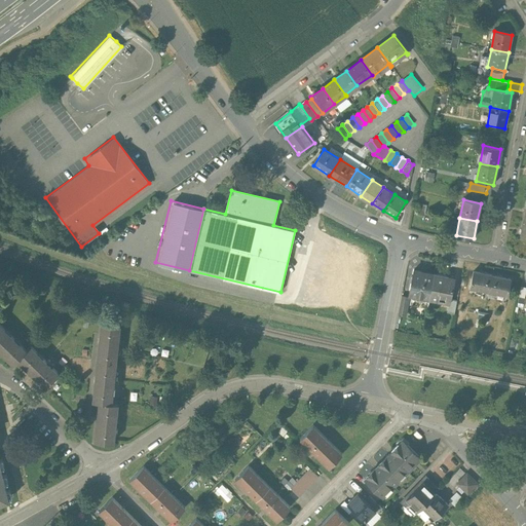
[(434,273),(414,269),(409,294),(429,298),(429,296),(434,273)]
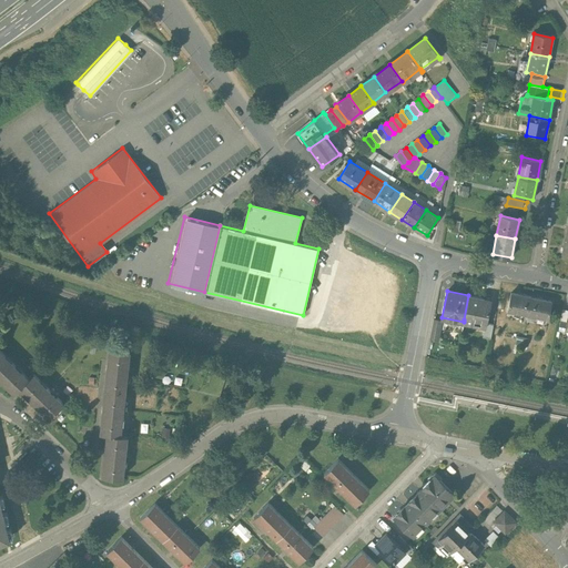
[(530,297),(510,293),(507,310),(527,314),(530,297)]
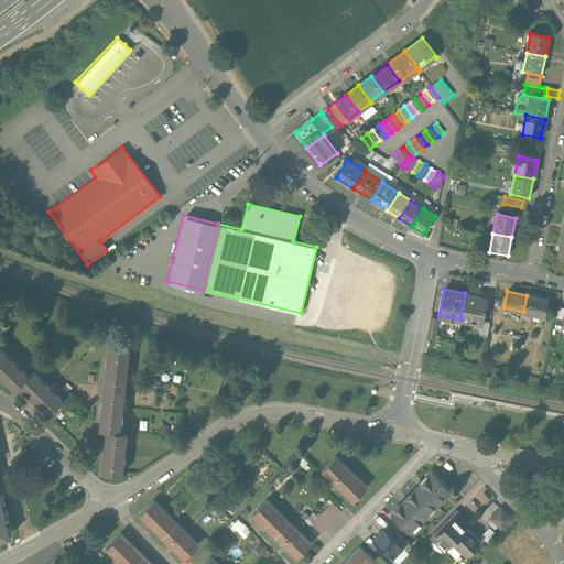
[(480,296),(465,293),(461,317),(475,321),(475,322),(481,323),(483,323),(484,321),(488,297),(481,296),(480,296)]
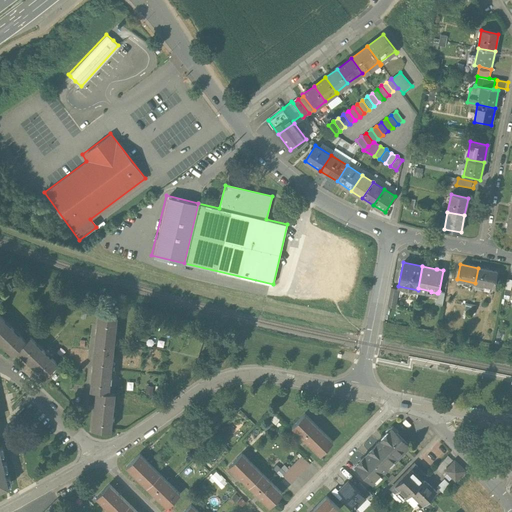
[(497,271),(478,268),(475,283),(494,286),(497,271)]
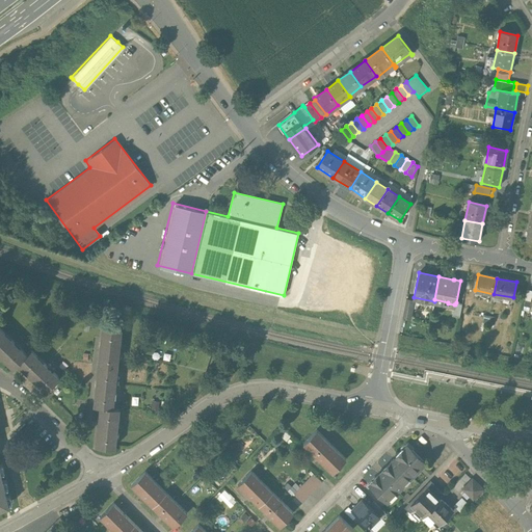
[(414,301),(406,300),(402,318),(410,320),(414,301)]
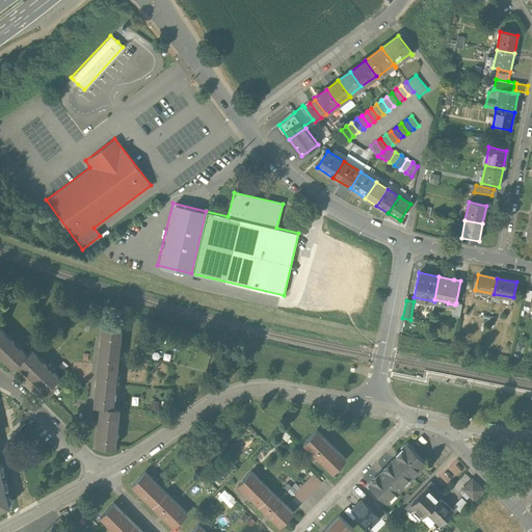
[(455,304),(454,304),(452,316),(459,317),(462,303),(456,302),(455,304)]
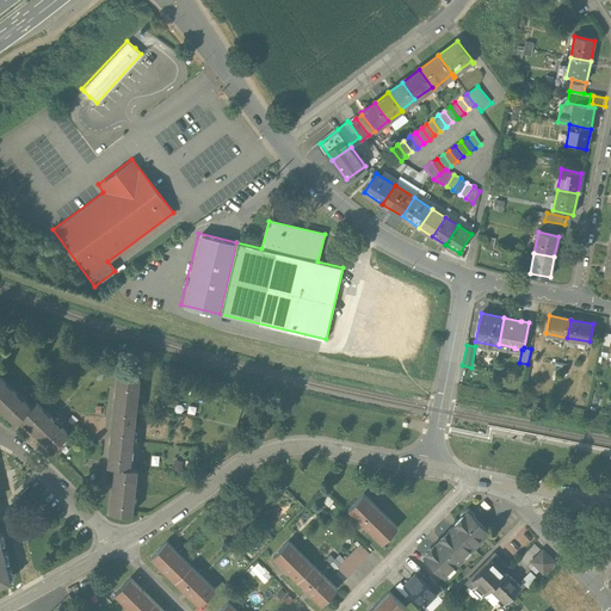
[(113,420),(134,423),(135,423),(135,421),(134,421),(139,377),(140,377),(140,376),(117,374),(117,375),(118,375),(113,419),(112,419),(112,420),(113,420)]
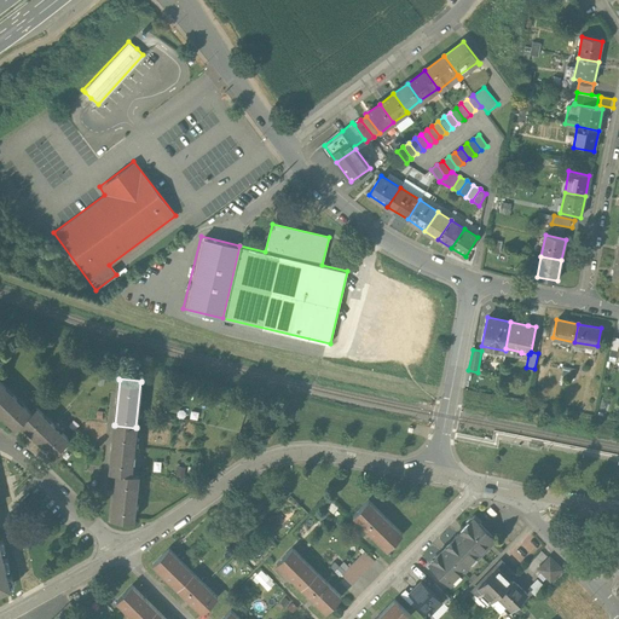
[(21,422),(30,412),(0,382),(0,411),(16,427),(15,427),(16,428),(21,422)]
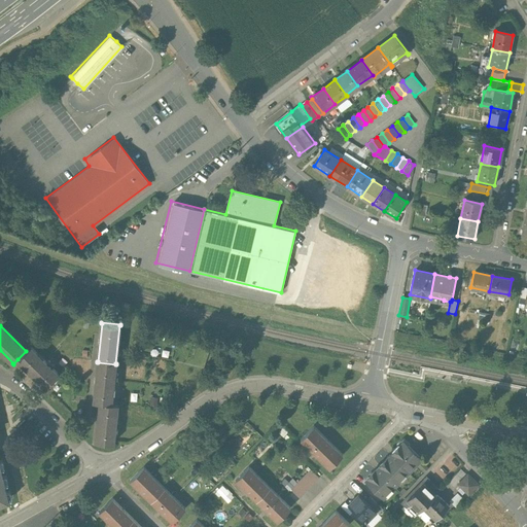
[(26,351),(18,359),(45,386),(44,387),(45,387),(59,373),(58,373),(31,347),(31,346),(26,351)]
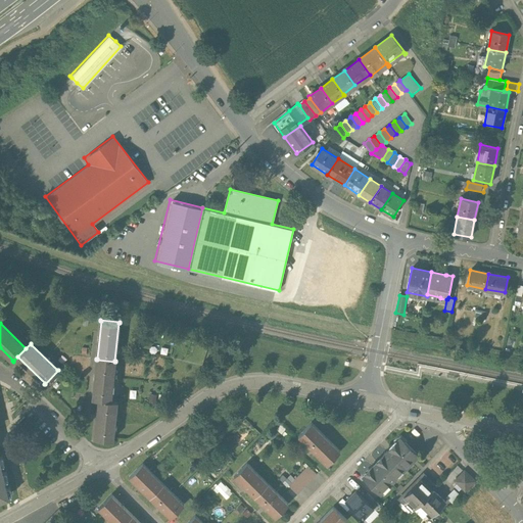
[(114,362),(97,360),(93,397),(92,397),(99,398),(110,399),(114,362)]
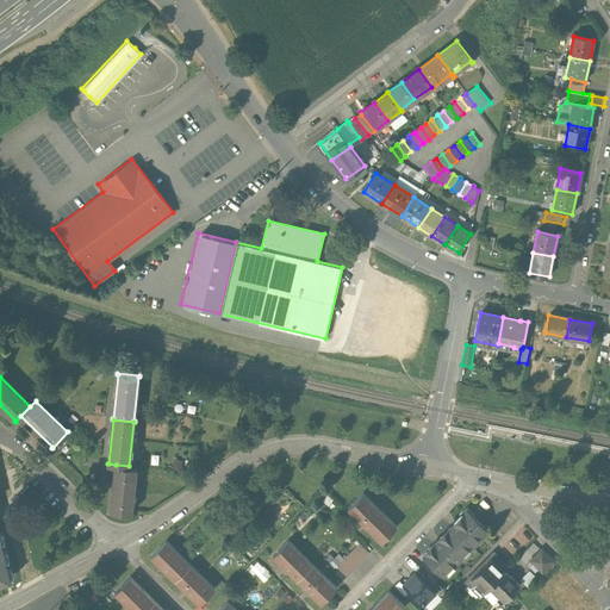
[(129,466),(116,465),(111,509),(110,509),(110,510),(131,512),(131,511),(130,511),(135,467),(136,467),(136,466),(129,466)]
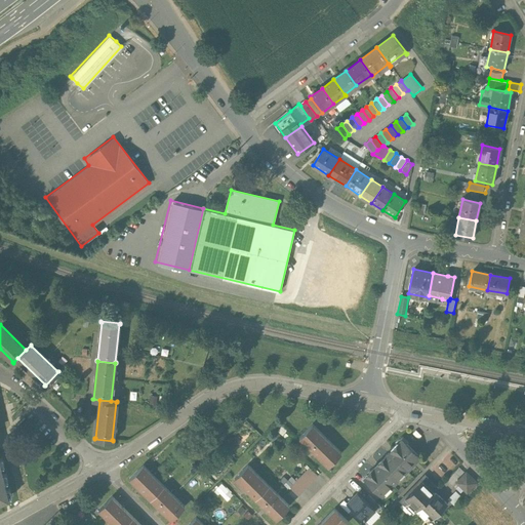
[(340,453),(312,425),(299,437),(328,466),(340,453)]
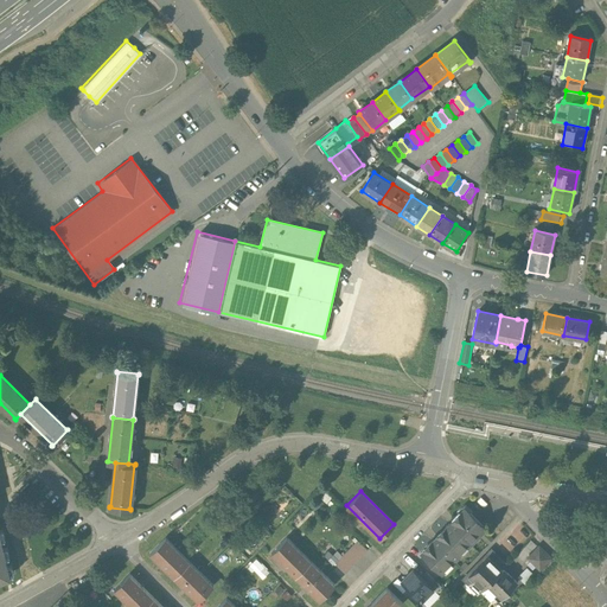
[(484,530),(465,510),(451,524),(468,543),(470,544),(484,530)]
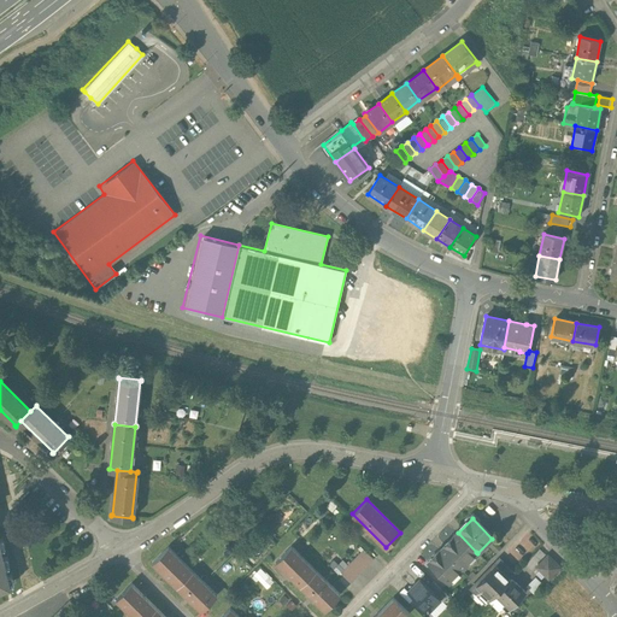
[(453,538),(433,558),(434,560),(430,564),(447,581),(454,574),(470,559),(469,558),(476,552),(459,535),(454,540),(453,538)]
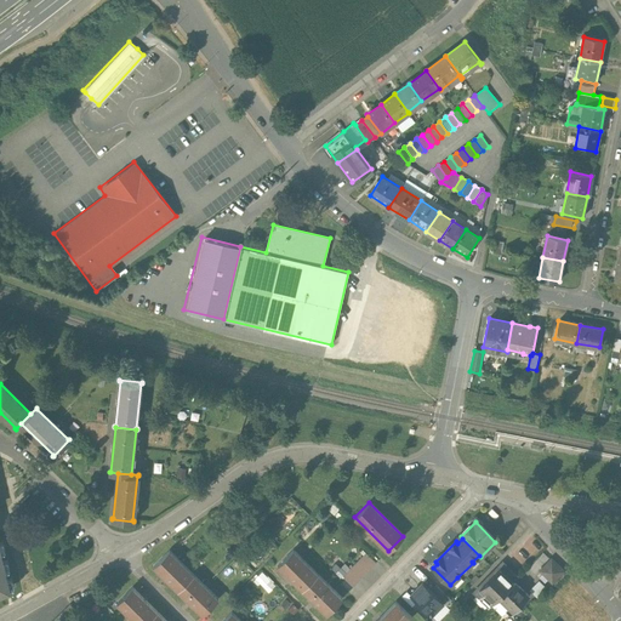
[(285,558),(334,605),(342,598),(294,550),(285,558)]
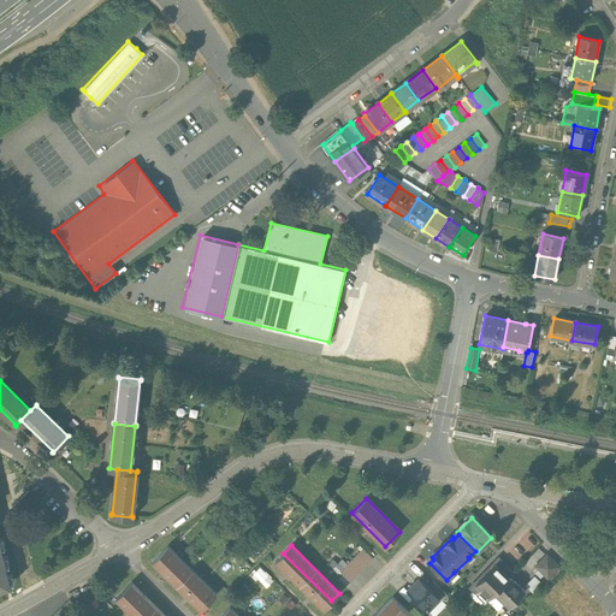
[(177,585),(191,569),(167,546),(153,561),(177,585)]
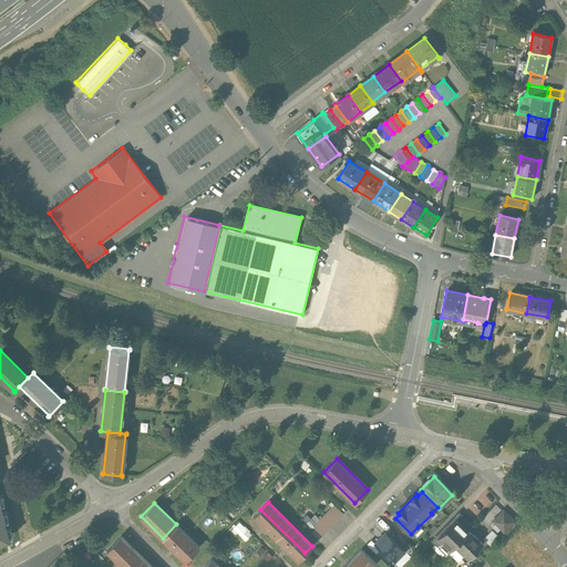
[(334,505),(313,526),(322,535),(343,514),(334,505)]
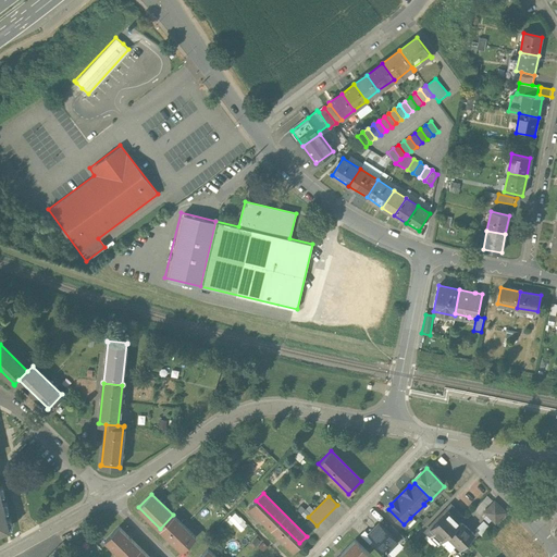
[(299,543),(256,500),(249,507),(293,551),(299,543)]
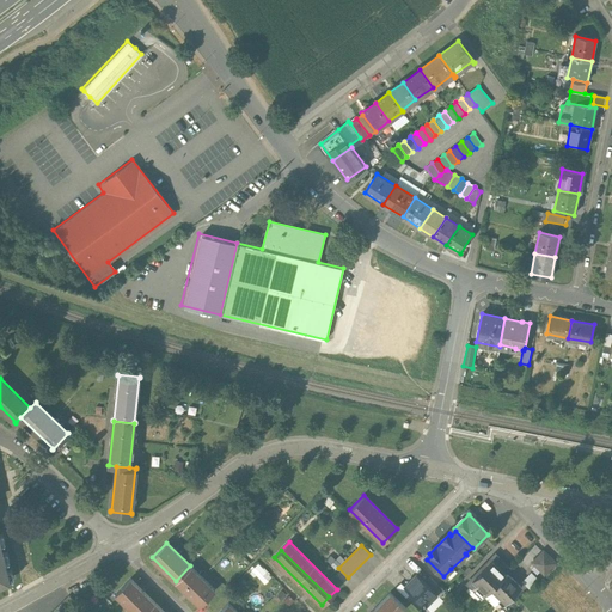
[(542,558),(540,556),(533,563),(544,574),(555,563),(545,555),(542,558)]
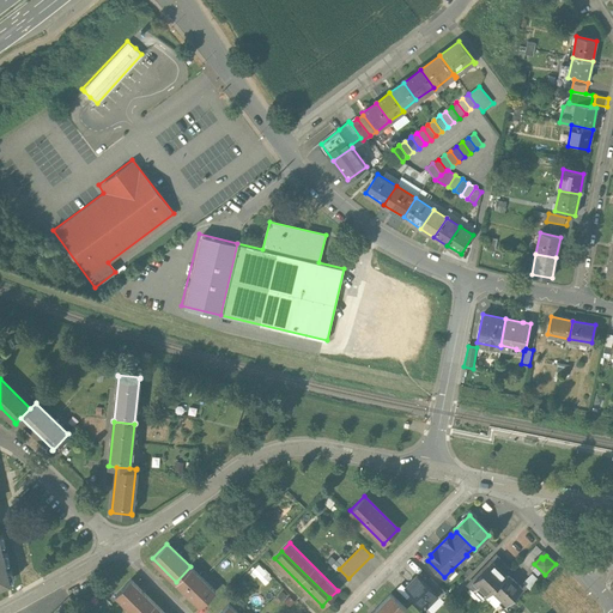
[(496,558),(468,586),(483,600),(492,590),(507,575),(510,571),(496,558)]
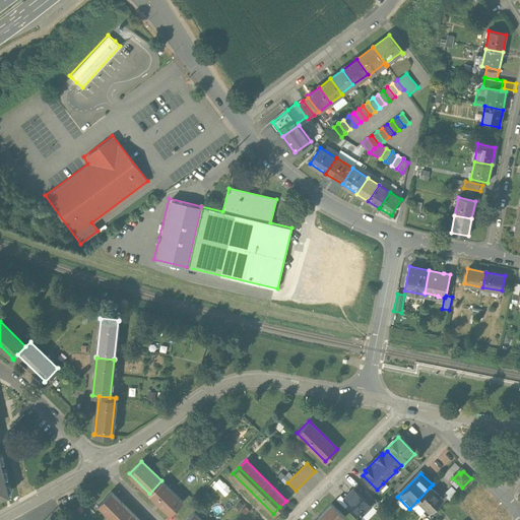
[(226,495),(233,489),(219,477),(214,483),(226,495)]
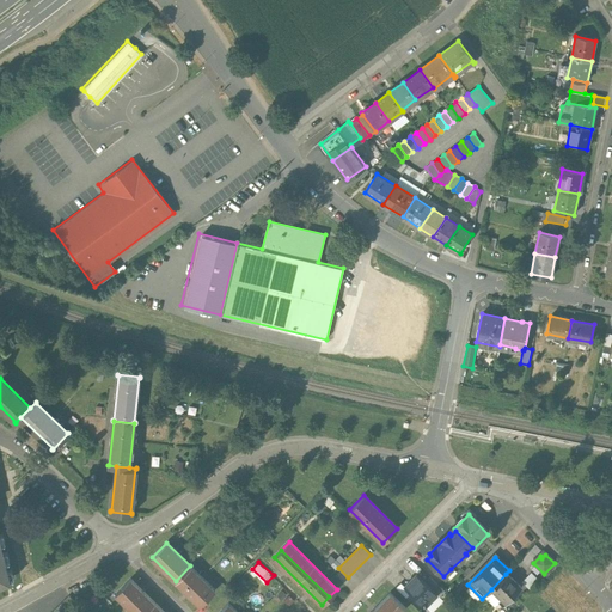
[(199,604),(214,589),(190,565),(176,581),(199,604)]
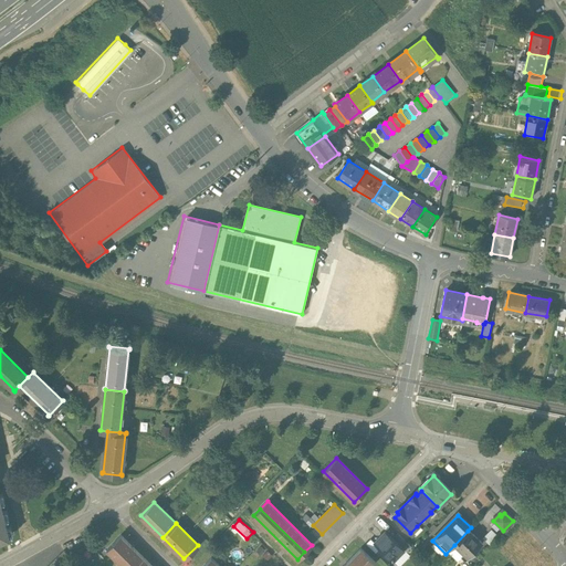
[(493,528),(484,536),(491,543),(500,535),(493,528)]
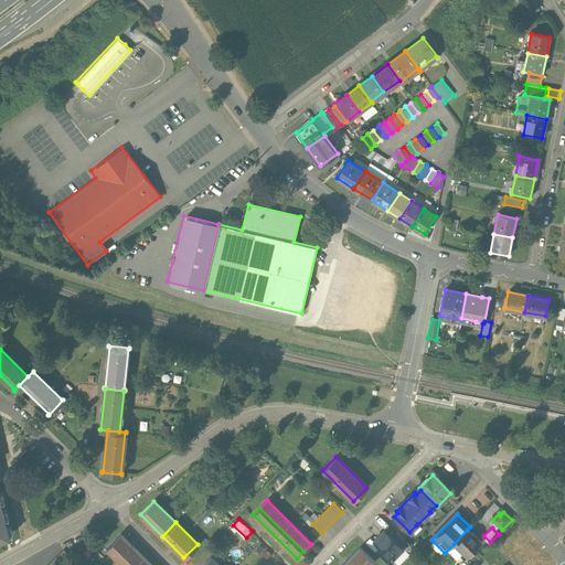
[(392,536),(385,529),(373,541),(392,560),(403,548),(404,547),(392,536)]
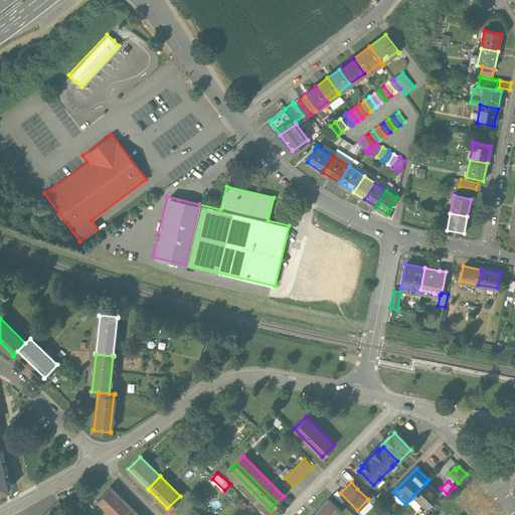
[(425,483),(413,496),(421,503),(419,505),(423,509),(438,495),(425,483)]
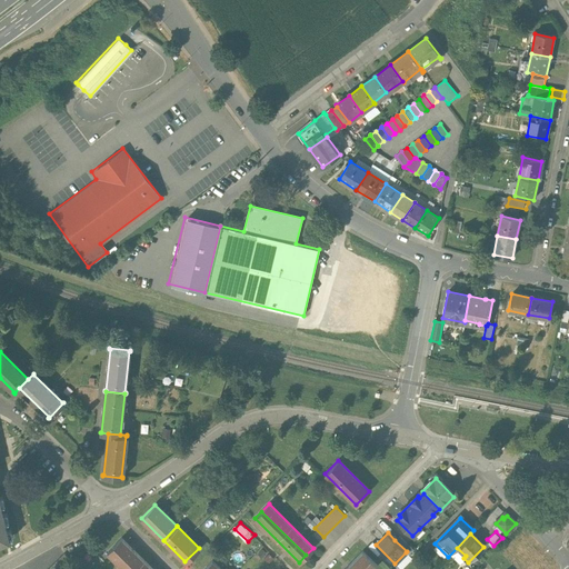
[(399,536),(395,540),(407,551),(406,552),(408,555),(413,549),(399,536)]
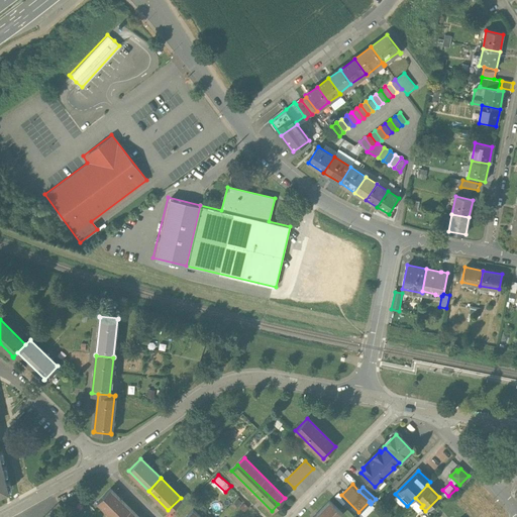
[(112,516),(121,516),(130,509),(110,489),(97,502),(112,516)]
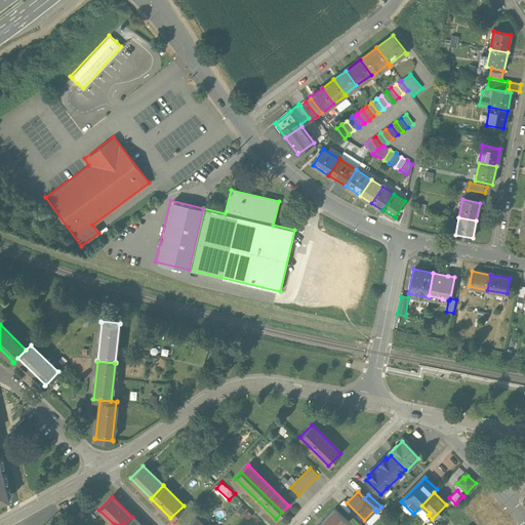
[(344,524),(348,522),(334,510),(319,524),(344,524)]
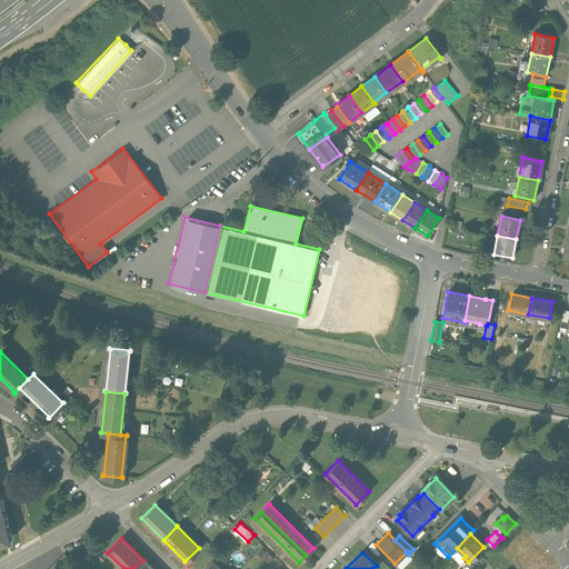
[(48,568),(67,568),(73,562),(63,553),(48,568)]
